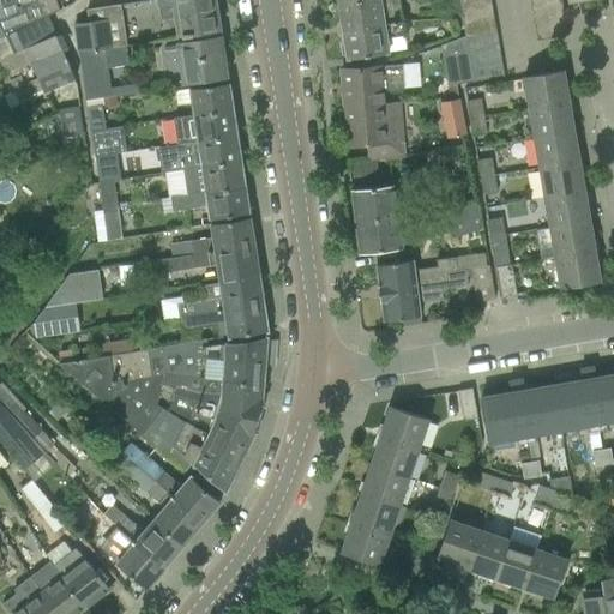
[(0,0),(0,24),(5,37),(6,37),(42,19),(35,0),(0,0)]
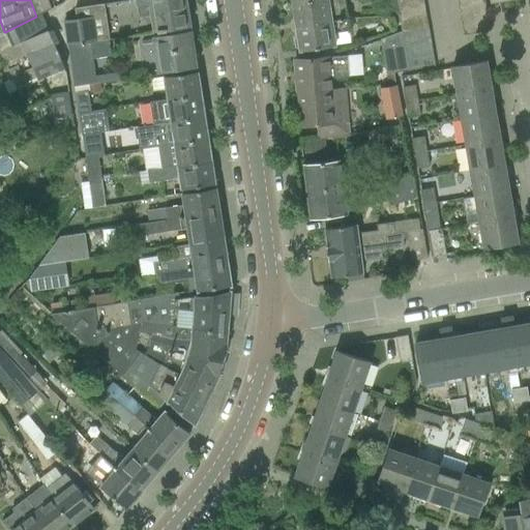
[(47,0),(30,0),(36,17),(40,15),(41,15),(51,9),(47,0)]
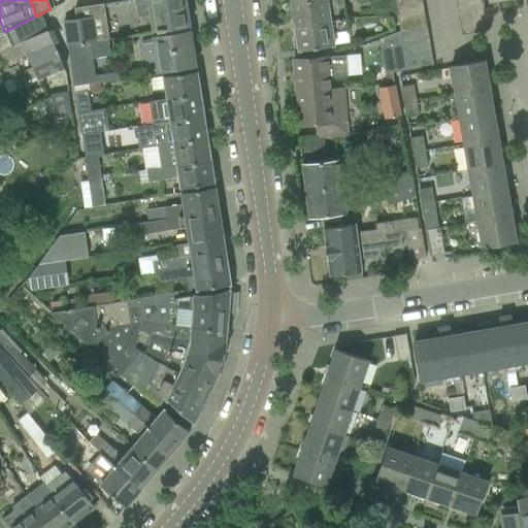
[(153,32),(190,27),(186,0),(135,0),(139,18),(150,15),(153,32)]
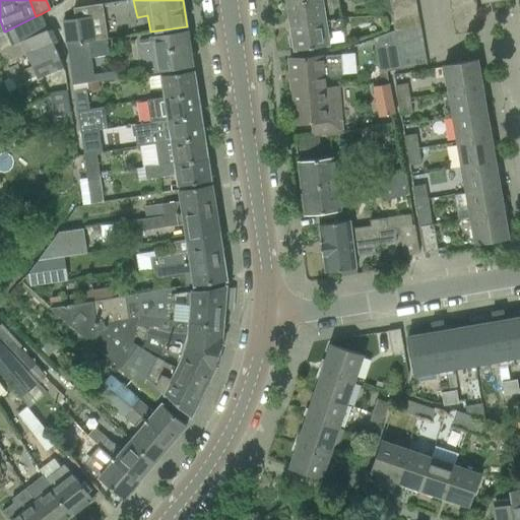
[(302,0),(287,2),(290,27),(340,19),(339,6),(338,6),(337,0),(302,0)]
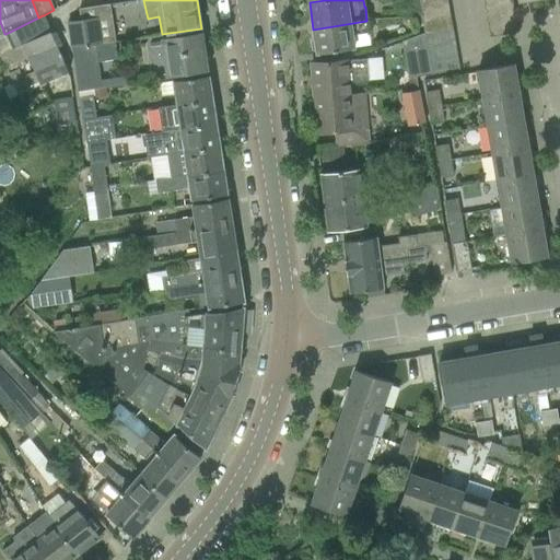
[(406,0),(408,10),(420,8),(418,0),(406,0)]
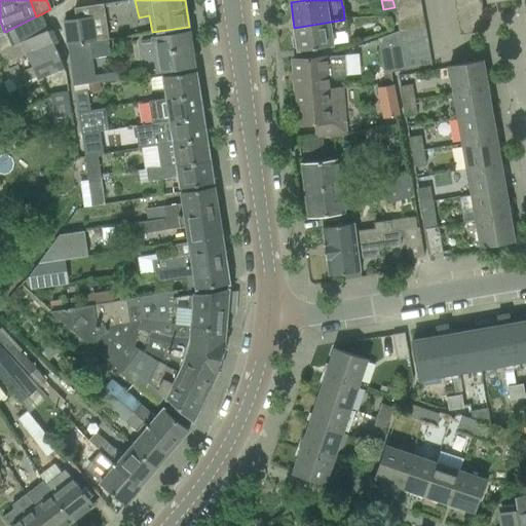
[(392,0),(395,7),(395,9),(421,5),(419,0),(392,0)]
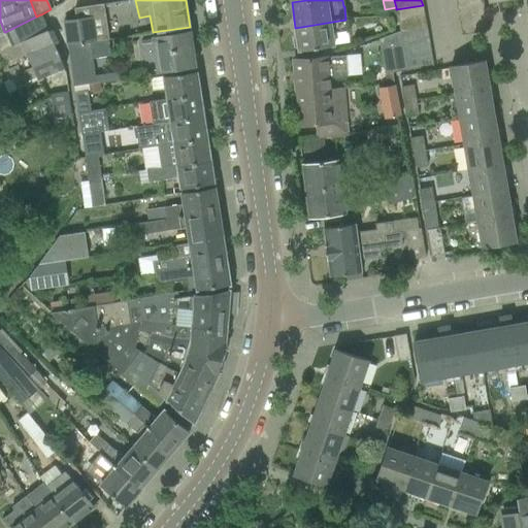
[(484,6),(483,0),(455,0),(458,11),(484,6)]
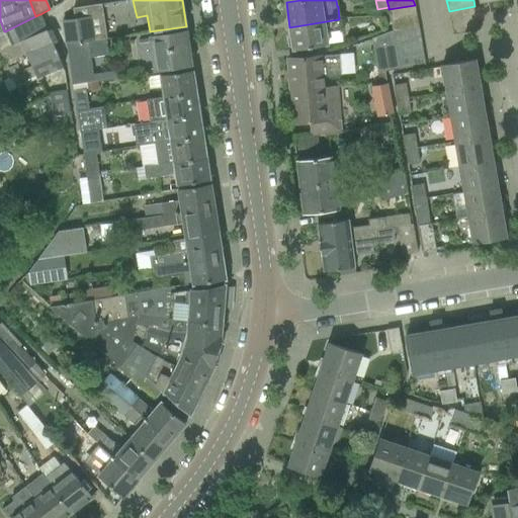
[(104,38),(106,38),(101,4),(72,8),(74,18),(62,20),(66,46),(104,38)]
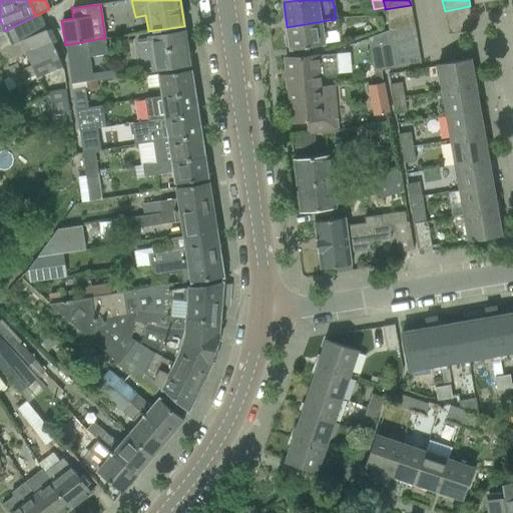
[(385,9),(387,21),(413,16),(411,5),(385,9)]
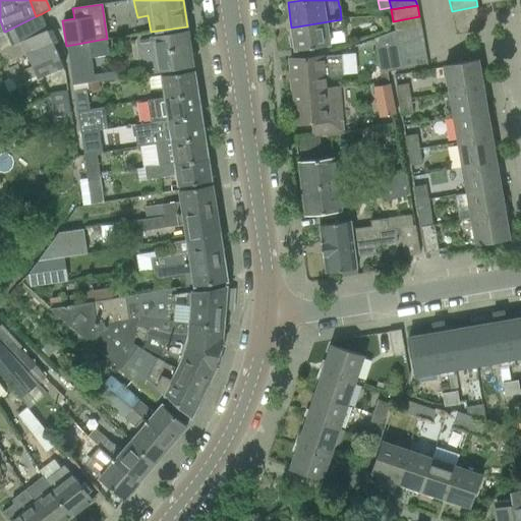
[(479,18),(477,6),(452,11),(454,23),(479,18)]
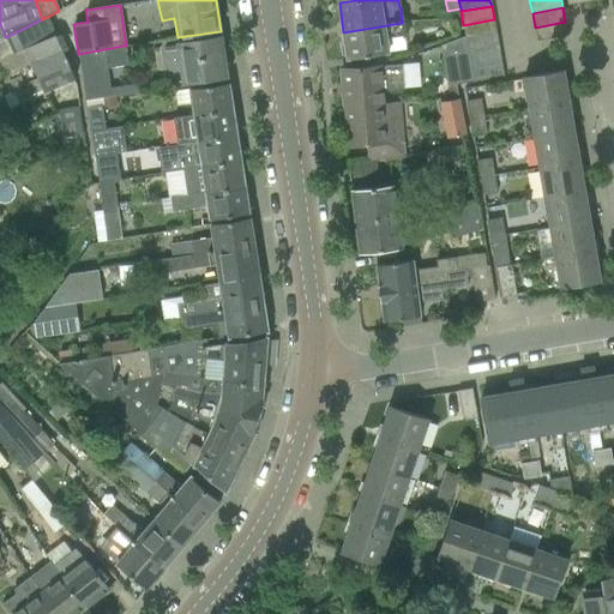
[(5,37),(0,38),(0,59),(55,32),(48,17),(47,17),(42,19),(6,37),(5,37)]
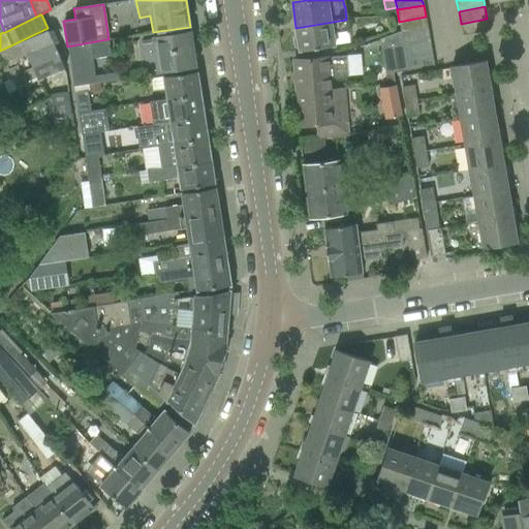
[(399,22),(401,32),(401,34),(428,29),(426,17),(399,22)]
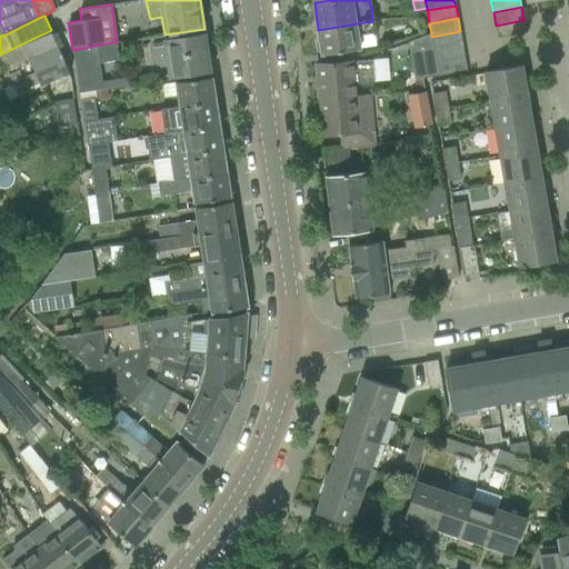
[(526,33),(523,20),(496,26),(498,38),(526,33)]
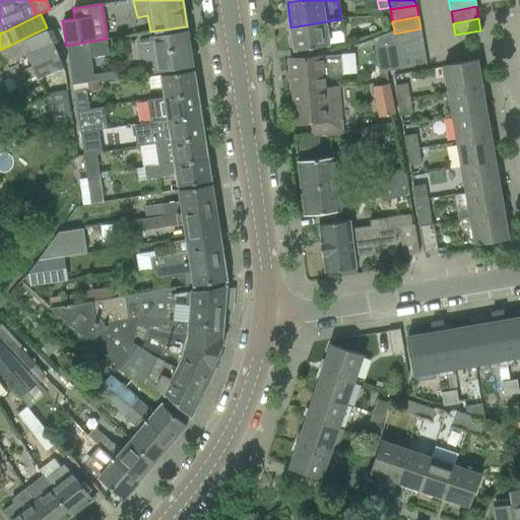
[(289,37),(287,39),(288,47),(291,49),(294,48),(295,51),(314,48),(329,46),(327,34),(342,30),(340,19),(290,27),(293,37),(289,37)]
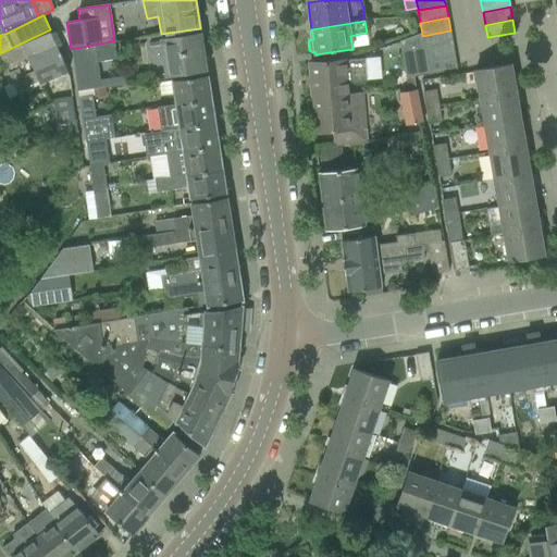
[(50,29),(0,53),(17,93),(67,71),(50,29)]
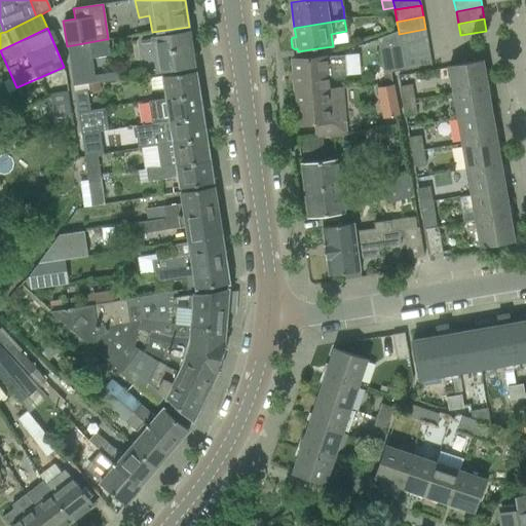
[(425,29),(399,34),(402,46),(427,41),(425,29)]
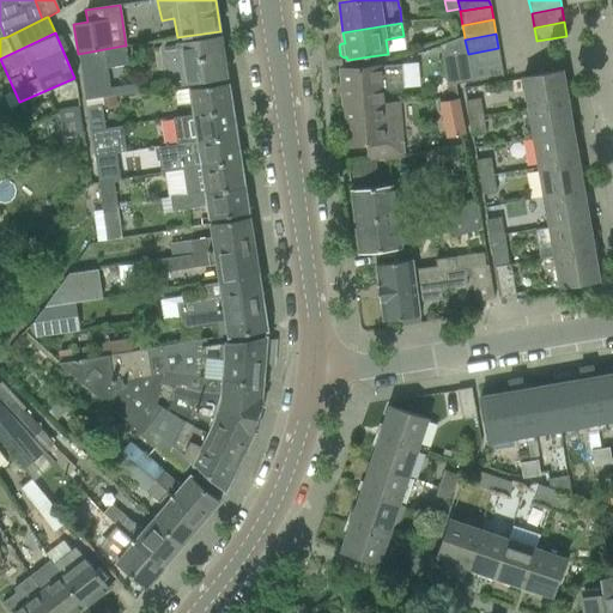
[(222,35),(198,38),(175,42),(176,48),(182,85),(228,78),(222,35)]
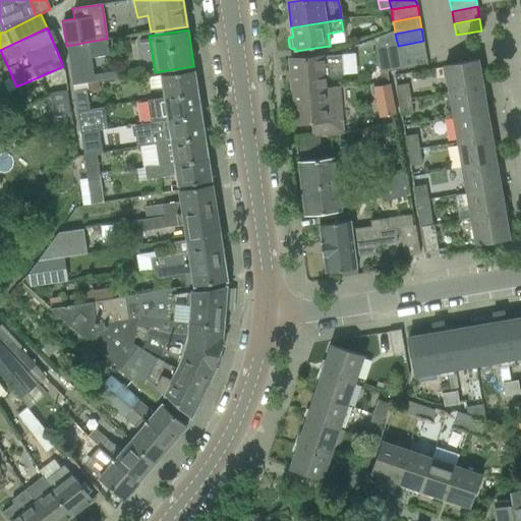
[(343,31),(328,34),(330,46),(345,43),(343,31)]
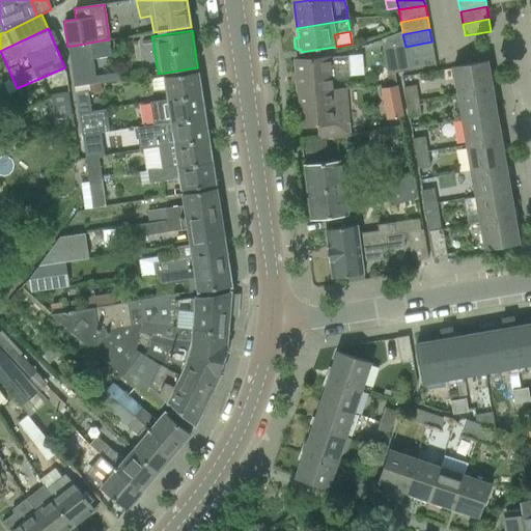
[(410,71),(408,58),(406,47),(402,34),(402,32),(380,40),(387,75),(410,71)]
